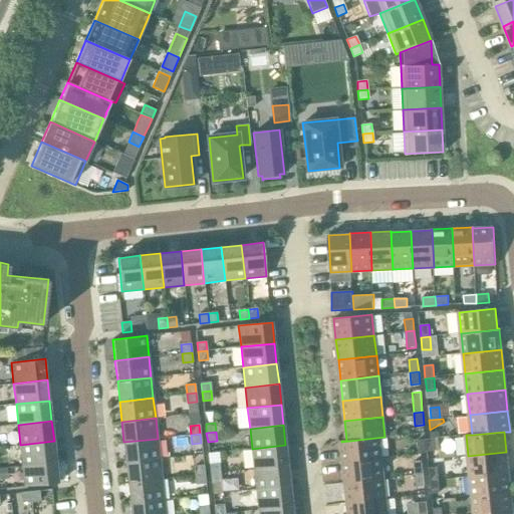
[(341,442),(343,462),(381,458),(379,438),(386,438),(384,437),(341,442)]
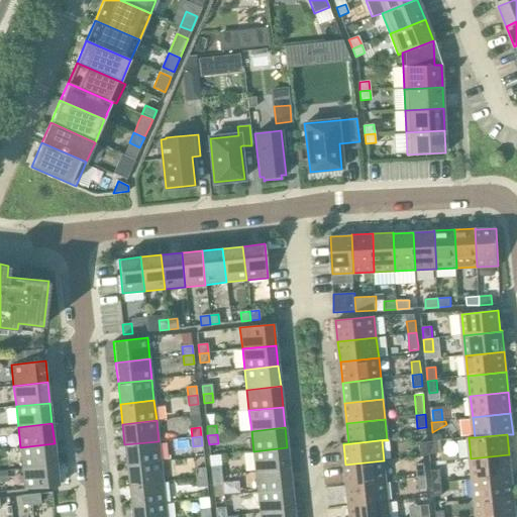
[(124,444),(126,464),(161,461),(159,441),(124,444)]
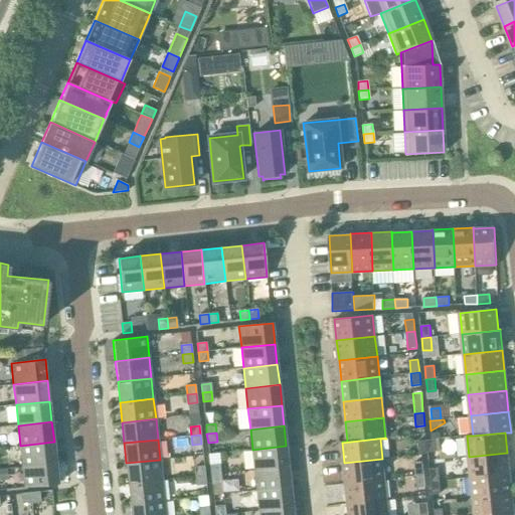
[(435,440),(433,440),(426,441),(427,453),(436,452),(435,440)]
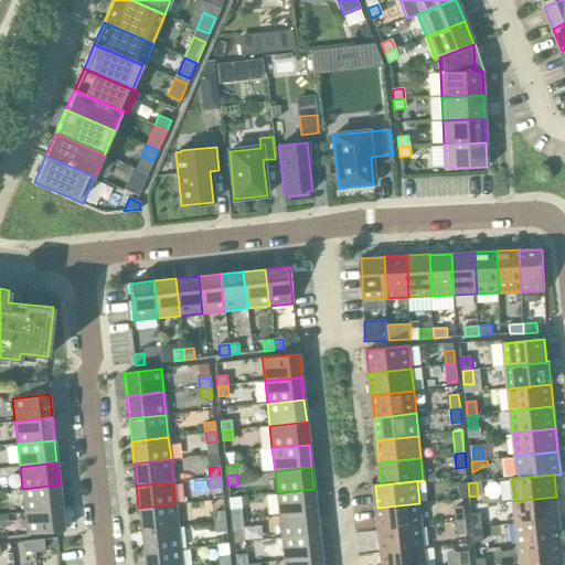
[(469,498),(469,497),(468,483),(459,484),(460,499),(469,498)]
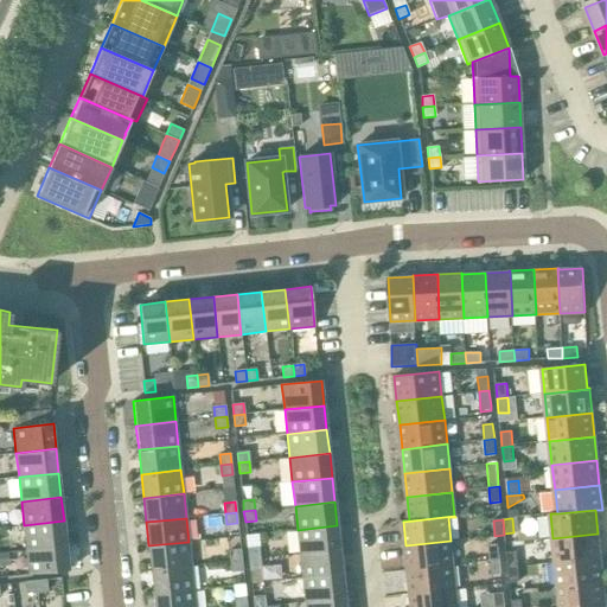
[(66,545),(64,521),(24,525),(26,549),(66,545)]
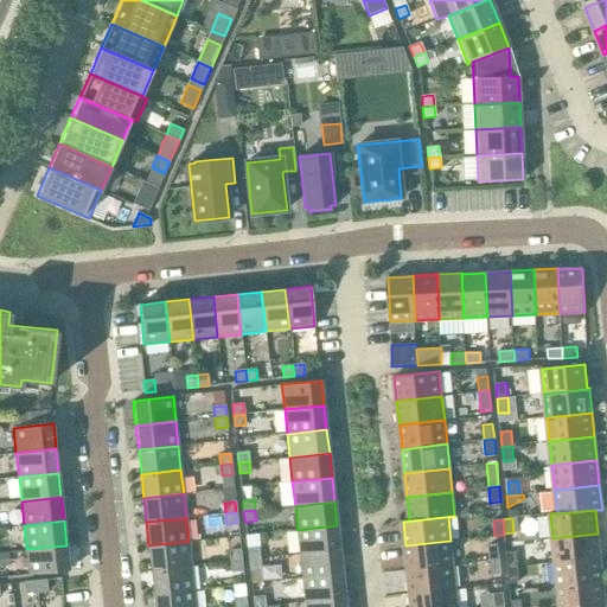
[(340,549),(337,525),(298,530),(300,554),(340,549)]
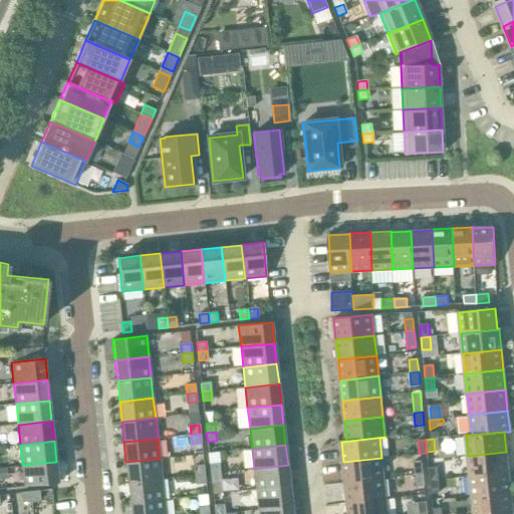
[(508,472),(506,452),(468,456),(470,476),(508,472)]
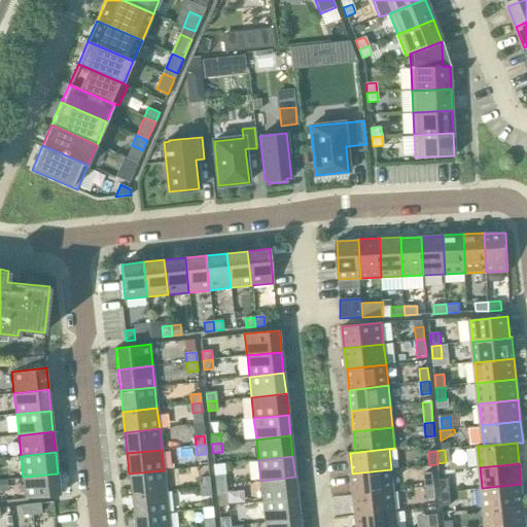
[(393,490),(391,469),(352,473),(354,495),(393,490)]
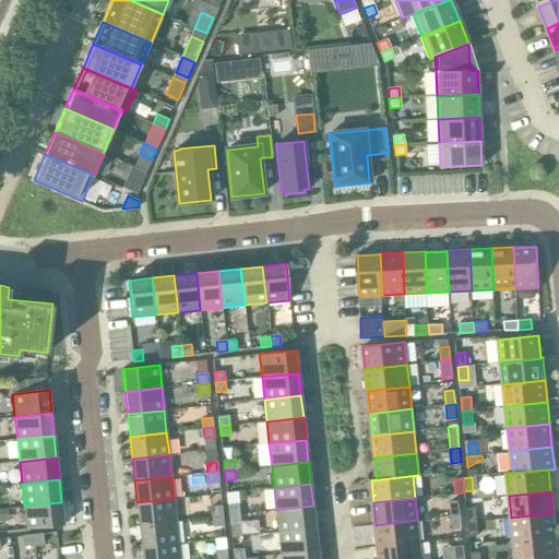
[(137,502),(139,525),(176,521),(174,499),(137,502)]
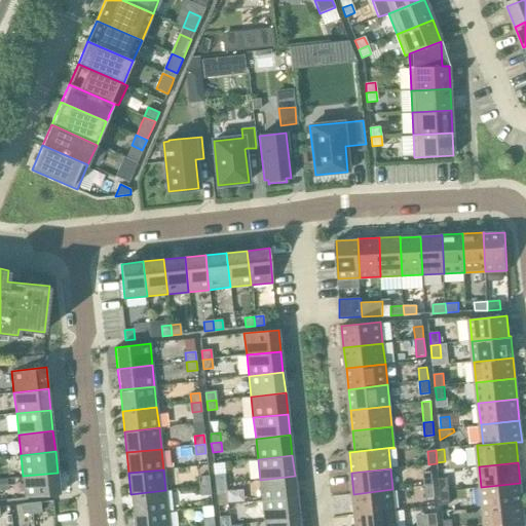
[(424,485),(434,485),(431,472),(423,473),(424,485)]
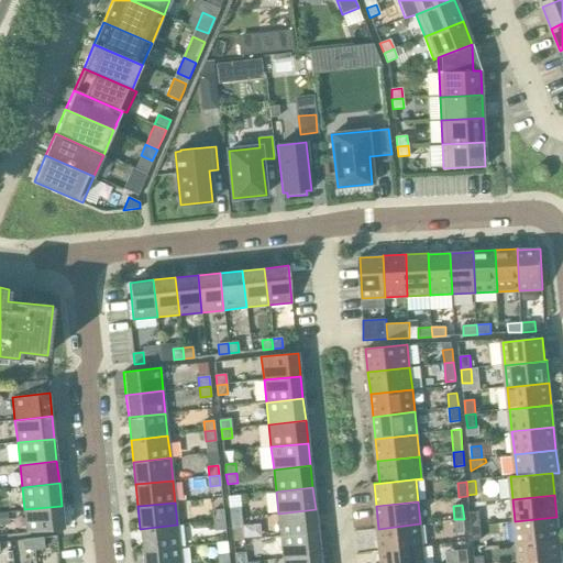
[(62,506),(24,509),(26,532),(64,529),(62,506)]
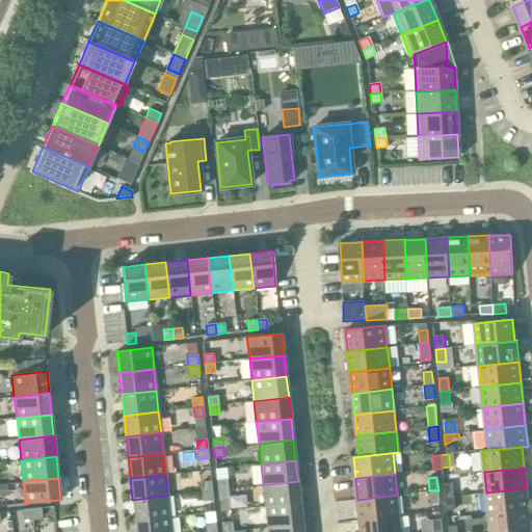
[(218,490),(228,489),(227,480),(217,481),(218,490)]
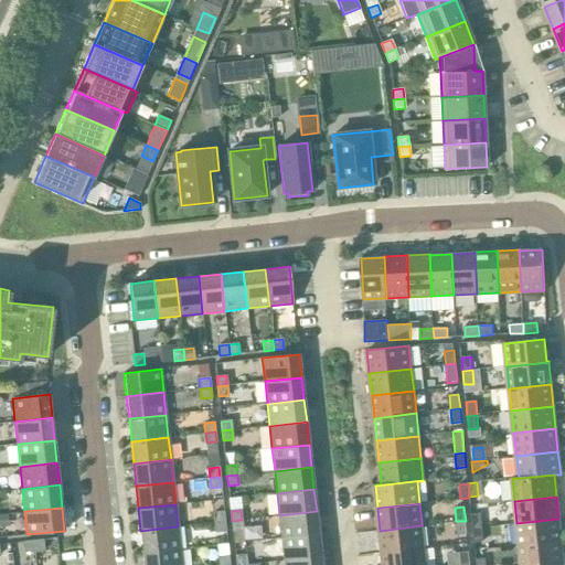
[(214,522),(225,521),(224,511),(213,512),(214,522)]
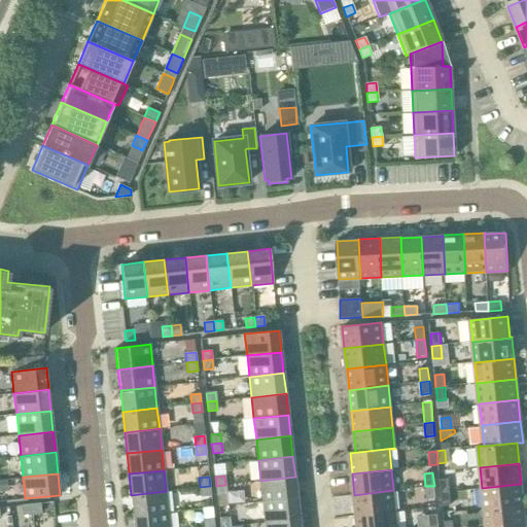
[(297,498),(295,477),(260,481),(262,501),(297,498)]
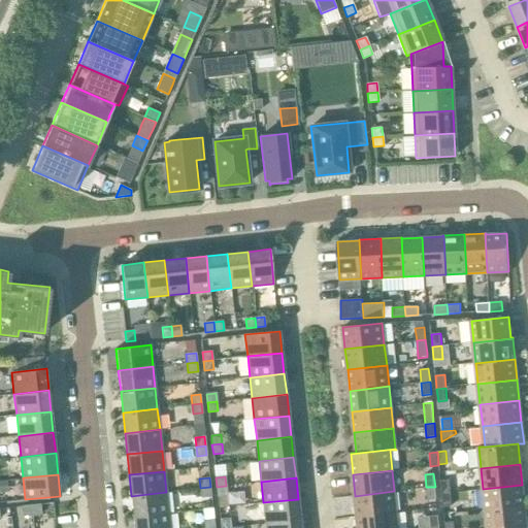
[(441,494),(451,493),(450,480),(440,481),(441,494)]
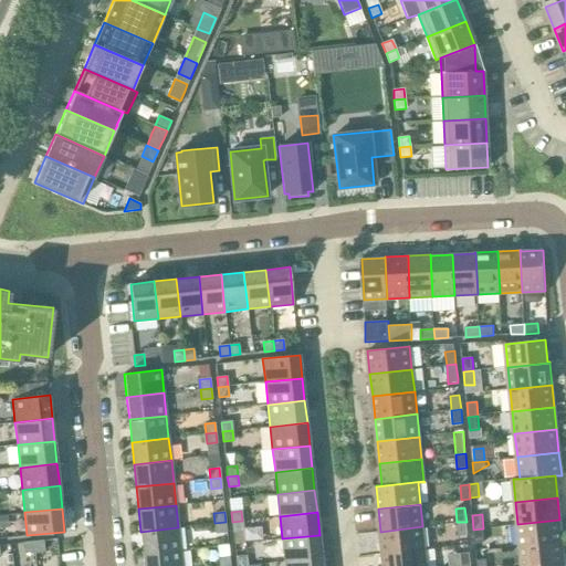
[(517,524),(520,546),(562,542),(559,520),(517,524)]
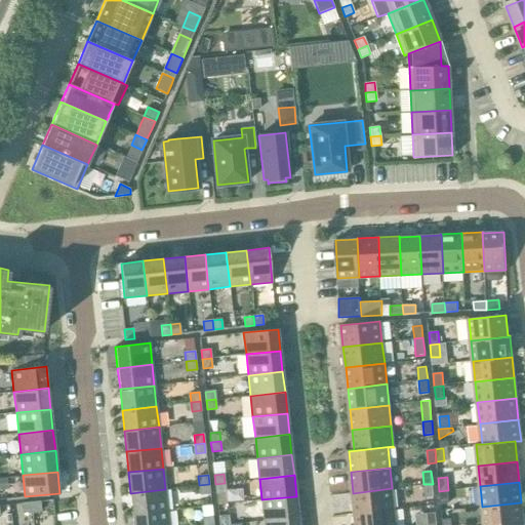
[(225,483),(215,484),(216,493),(226,492),(225,483)]
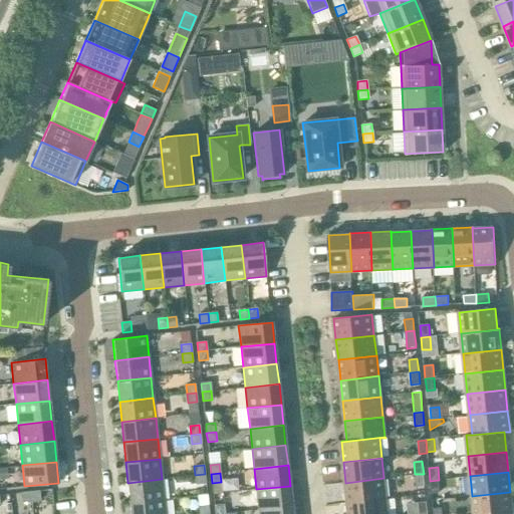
[(205,474),(195,475),(196,484),(206,483),(205,474)]
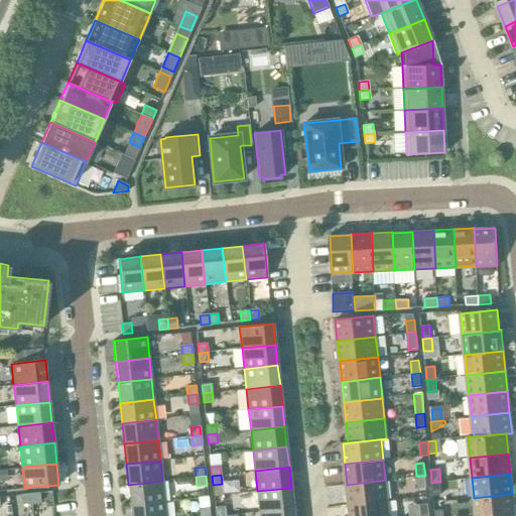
[(425,476),(416,476),(417,489),(426,488),(425,476)]
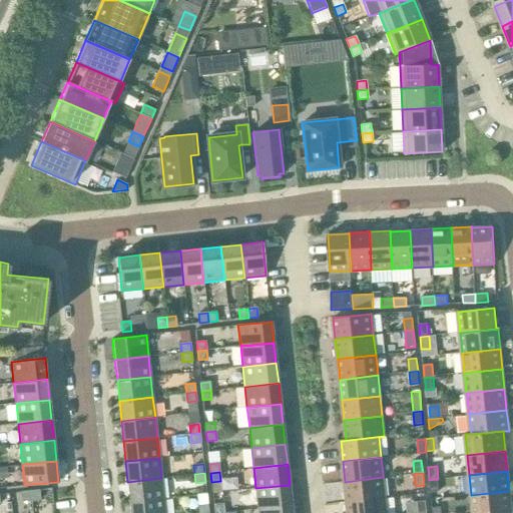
[(345,482),(347,502),(385,498),(383,477),(345,482)]
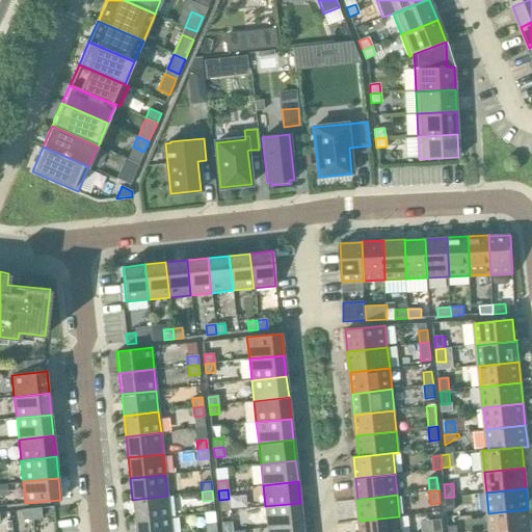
[(132,500),(135,521),(169,516),(167,496),(132,500)]
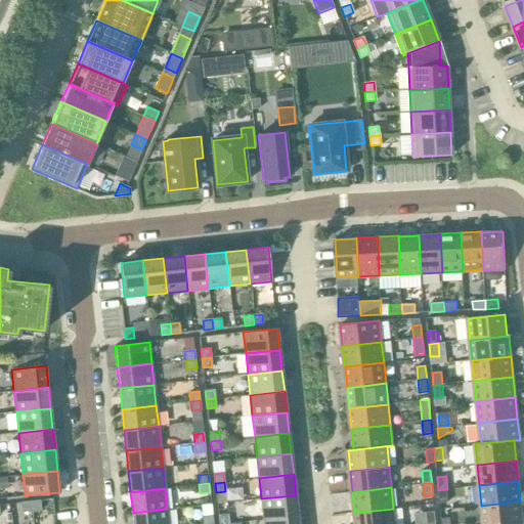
[(447,489),(438,490),(439,503),(448,501),(447,489)]
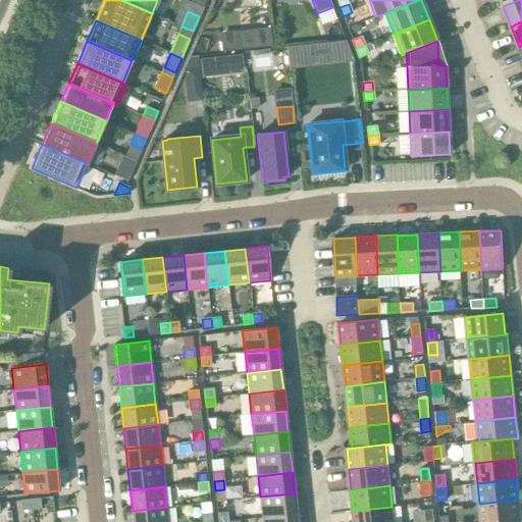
[(297,514),(295,493),(260,497),(262,518),(297,514)]
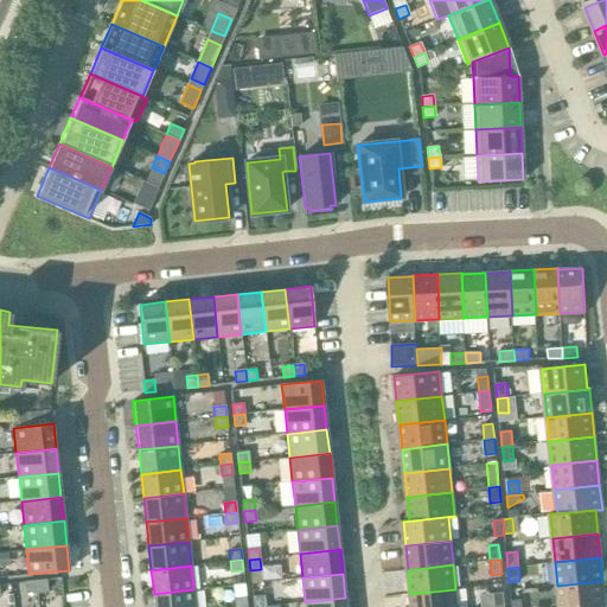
[(36,581),(37,592),(48,590),(46,580),(36,581)]
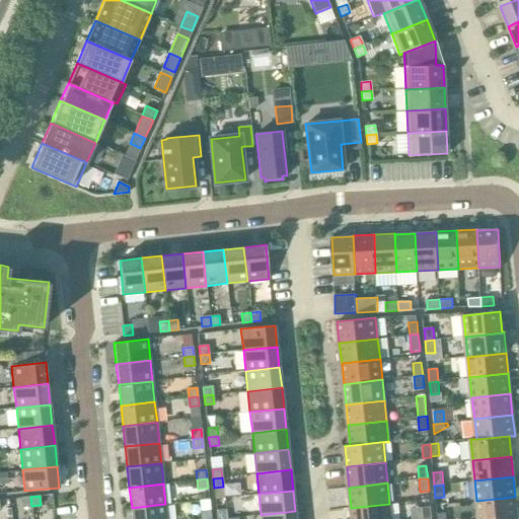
[(31,506),(30,497),(21,498),(22,507),(31,506)]
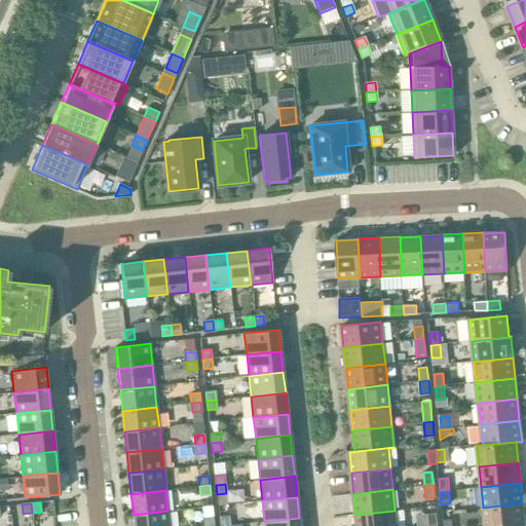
[(483,508),(485,525),(512,525),(524,525),(522,503),(483,508)]
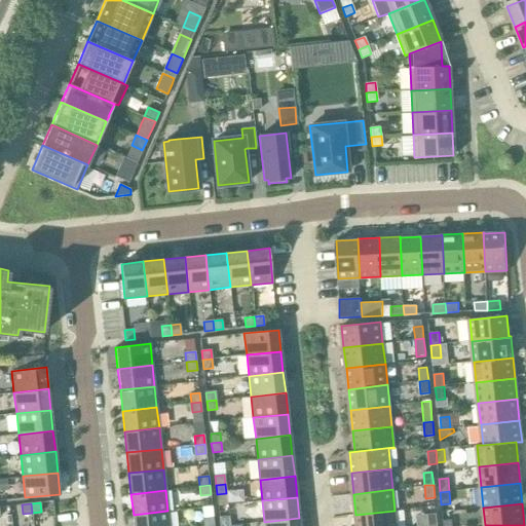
[(134,515),(134,525),(168,525),(167,511),(134,515)]
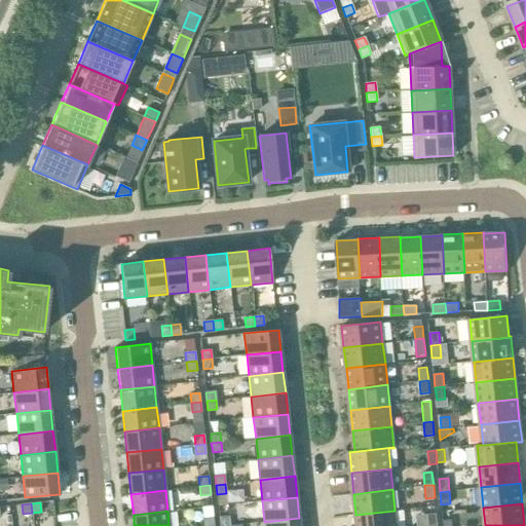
[(355,515),(357,525),(396,525),(395,511),(355,515)]
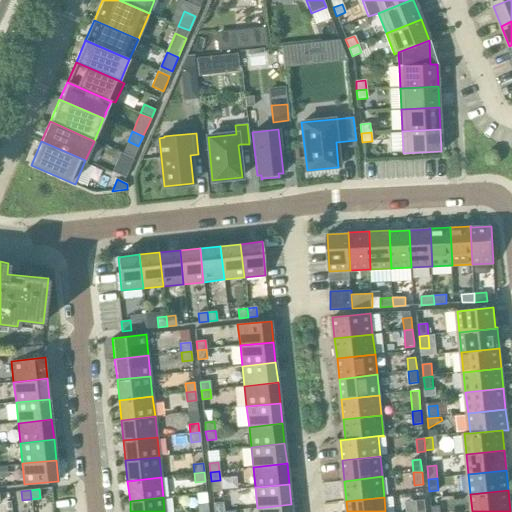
[(417,511),(426,511),(425,500),(416,501),(417,511)]
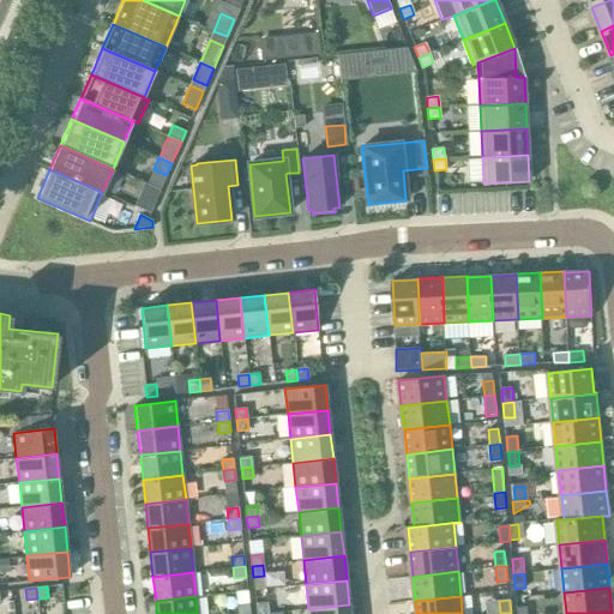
[(257,613),(260,613),(269,613),(268,603),(256,603),(257,613)]
